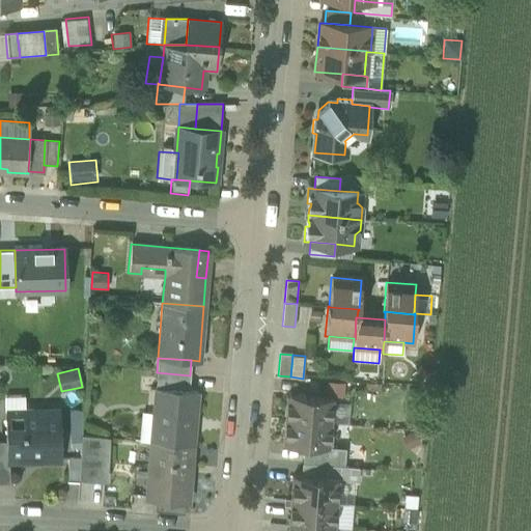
[(188,391),(190,375),(157,372),(155,388),(159,388),(188,391)]
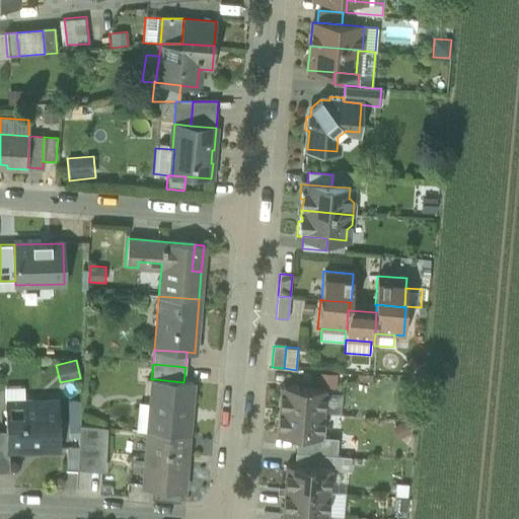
[(318,373),(317,388),(336,389),(337,374),(318,373)]
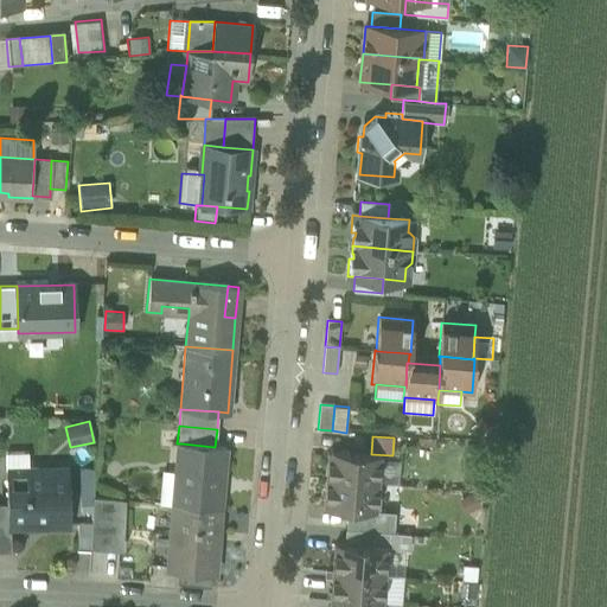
[(174,471),(172,504),(177,505),(181,443),(177,443),(174,471)]
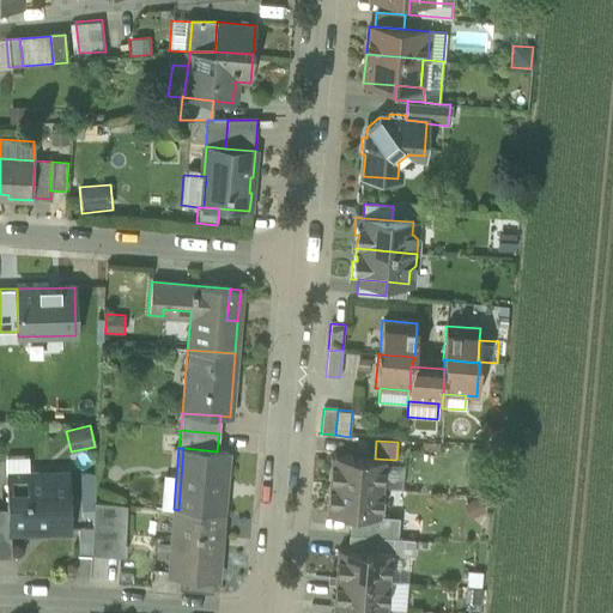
[(183,448),(178,510),(223,514),(229,451),(217,451),(183,448)]
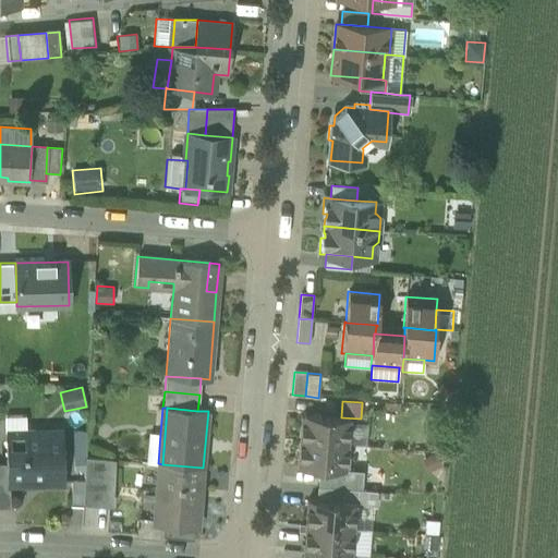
[(301,414),(299,440),(348,445),(349,422),(350,419),(341,417),(301,414)]
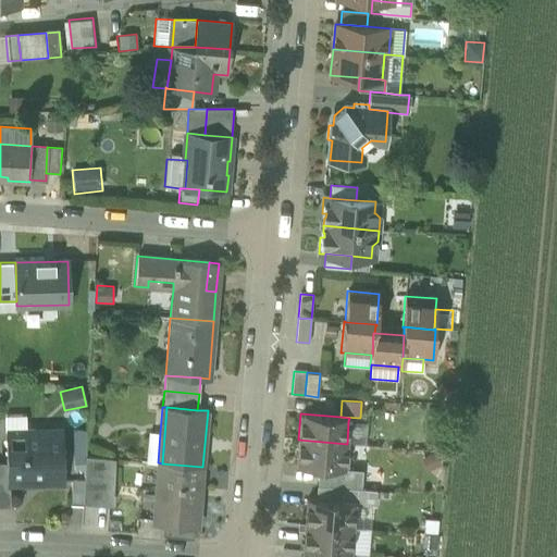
[(7,415),(7,433),(9,433),(9,437),(36,436),(36,432),(27,432),(26,415),(7,415)]
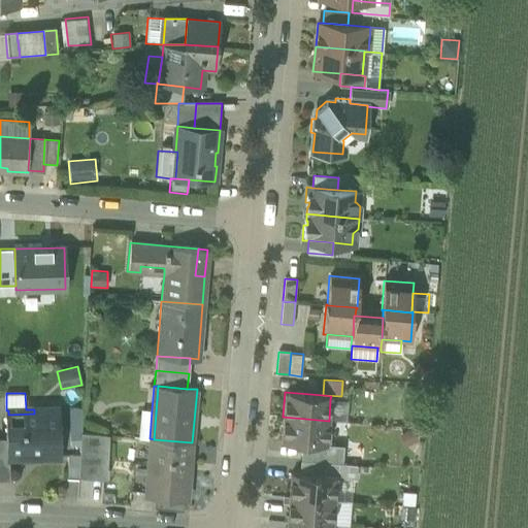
[(330,399),(329,421),(345,422),(348,400),(330,399)]
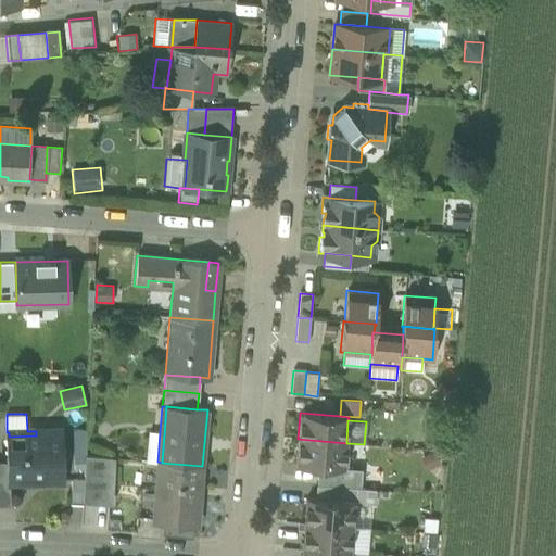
[(85,455),(85,429),(73,430),(73,456),(85,455)]
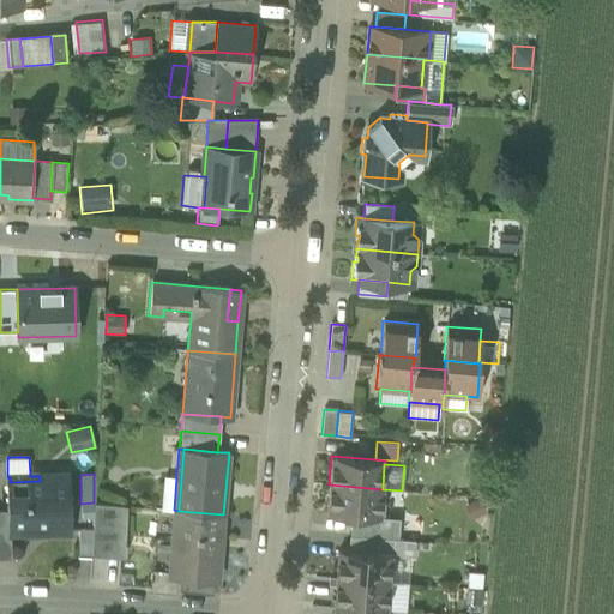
[(10,527),(10,533),(71,531),(68,475),(40,476),(40,481),(10,482),(10,477),(7,477),(10,527)]
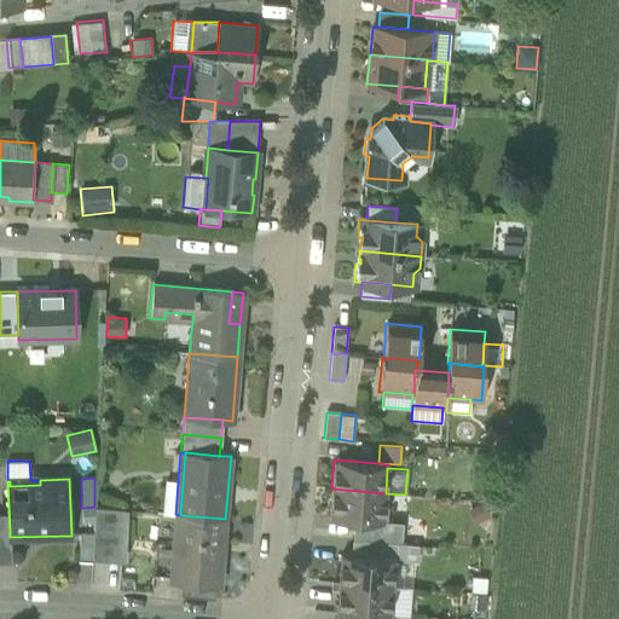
[(175,514),(178,480),(166,479),(162,513),(175,514)]
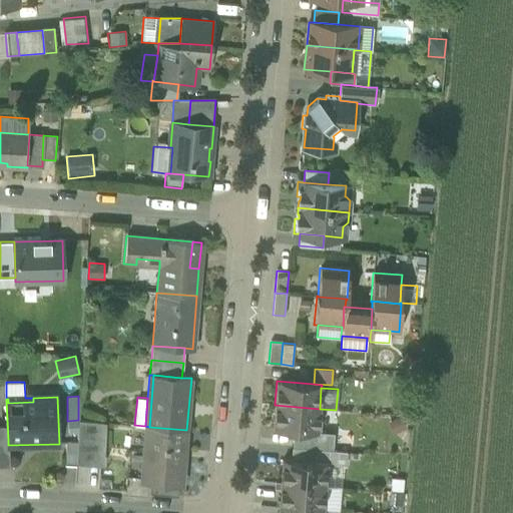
[(318,432),(320,409),(275,405),(274,429),(294,431),(318,433),(318,432)]
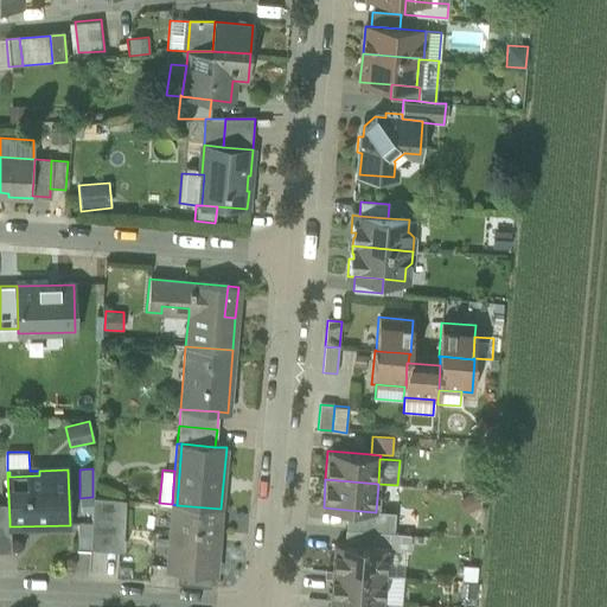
[(474,492),(458,500),(465,515),(480,508),(474,492)]
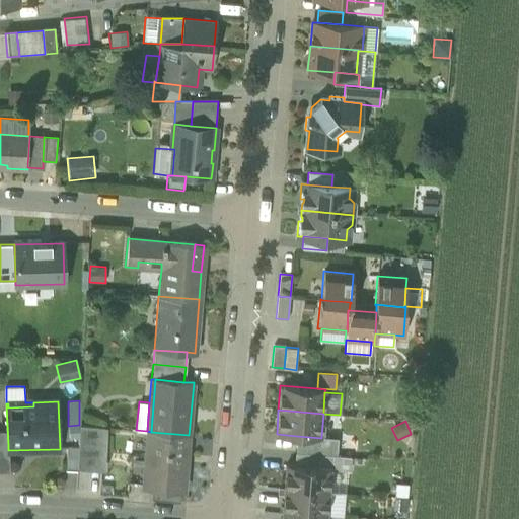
[(80,426),(78,447),(76,469),(101,471),(104,428),(80,426)]
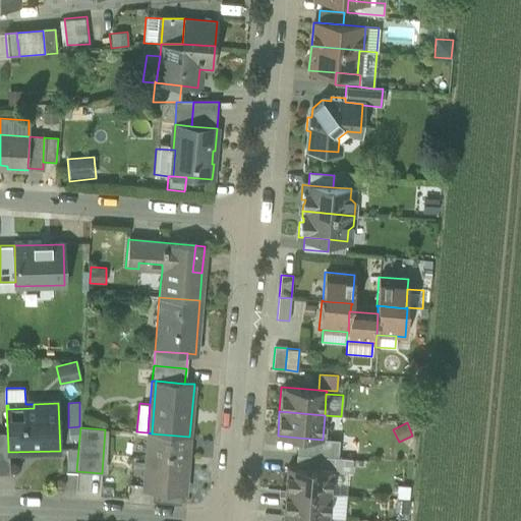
[(185,489),(189,437),(152,433),(148,432),(142,486),(154,487),(182,489),(185,489)]
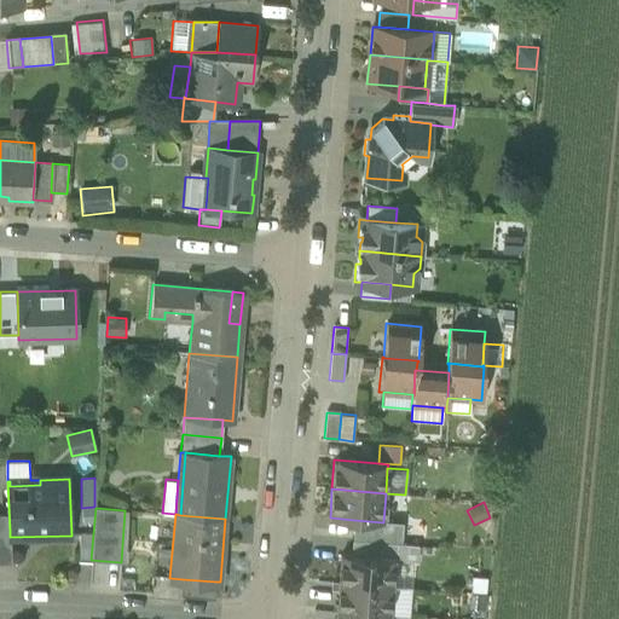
[(380,543),(400,544),(403,522),(383,521),(383,522),(354,520),(353,541),(380,543)]
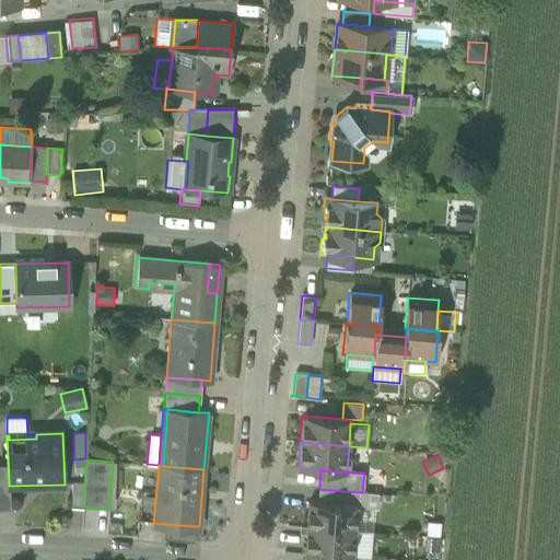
[(380,474),(364,473),(362,492),(377,493),(380,474)]
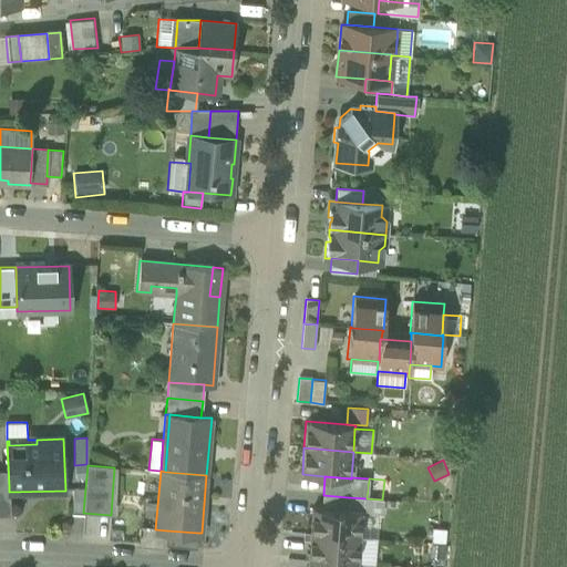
[(9,486),(0,486),(0,516),(9,516),(9,492),(9,486)]
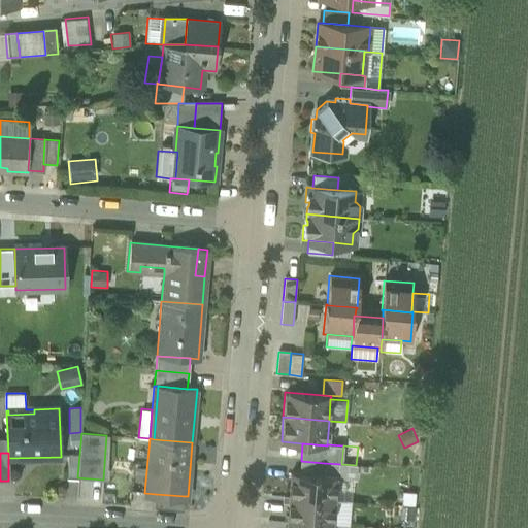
[(67,476),(77,477),(79,455),(68,455),(67,476)]
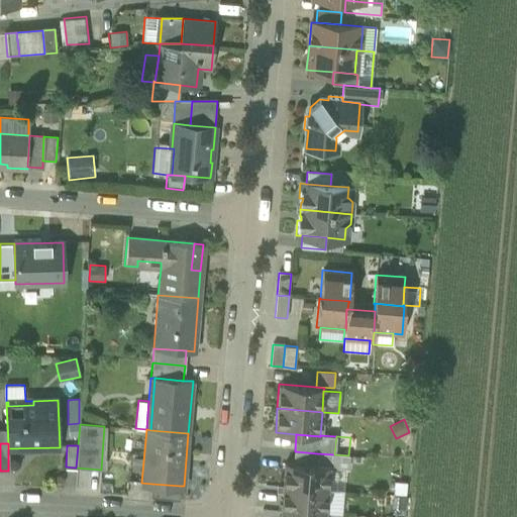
[(348,455),(334,454),(317,453),(316,466),(329,467),(334,467),(334,468),(344,469),(348,469),(348,455)]
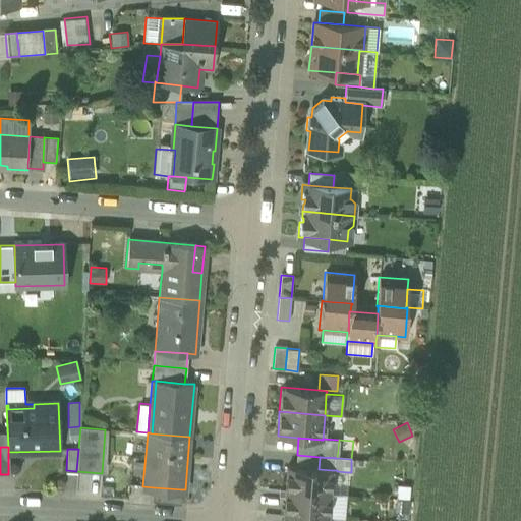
[(287,466),(285,490),(330,495),(332,470),(319,469),(287,466)]
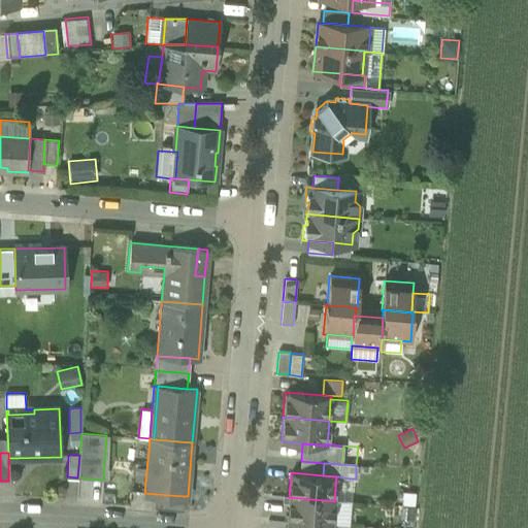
[(336,476),(334,501),(350,502),(352,479),(341,477),(341,476),(336,476)]
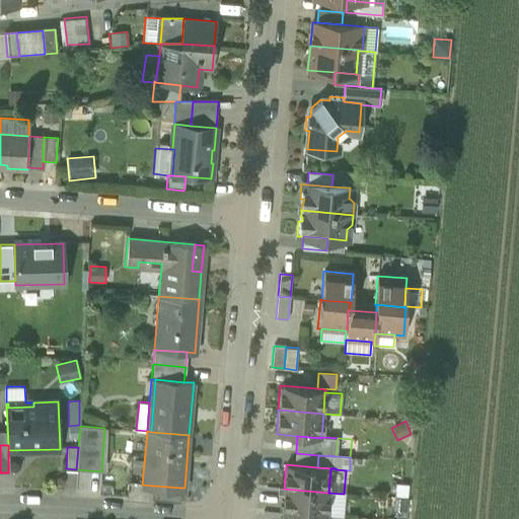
[(152,499),(179,502),(181,488),(153,486),(152,499)]
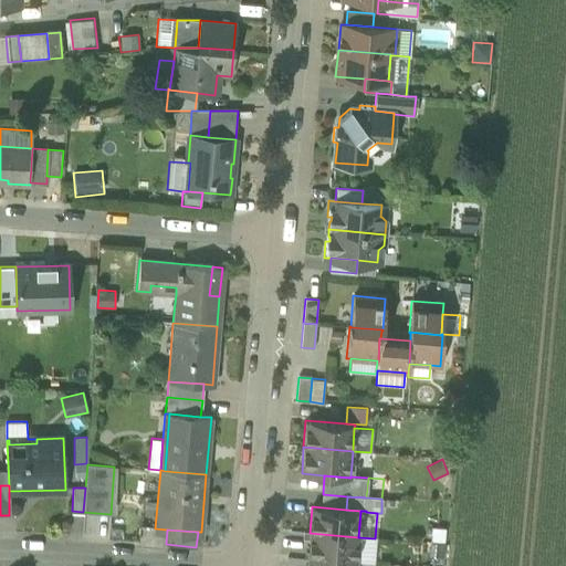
[(310,533),(307,558),(356,563),(358,537),(310,533)]
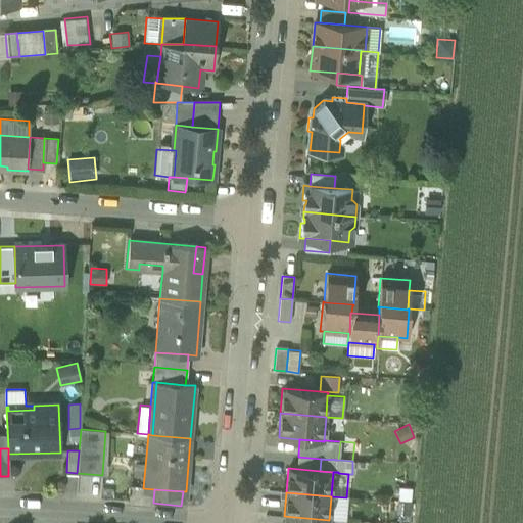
[(331,496),(329,520),(344,521),(346,497),(331,496)]
